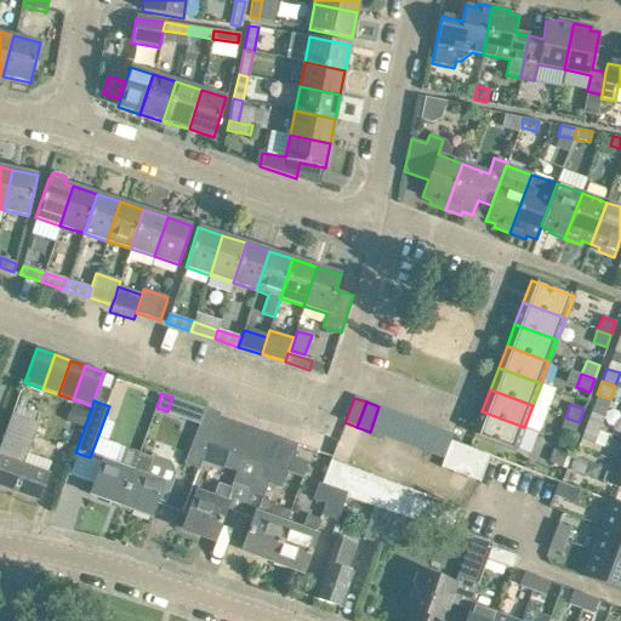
[(73,405),(67,421),(84,427),(89,411),(73,405)]
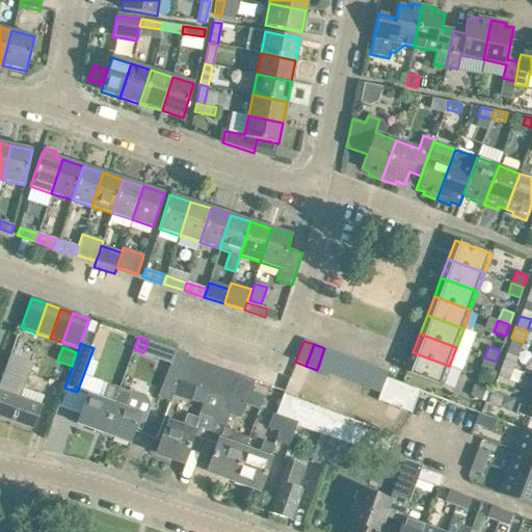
[(327,373),(335,352),(324,348),(317,370),(327,373)]
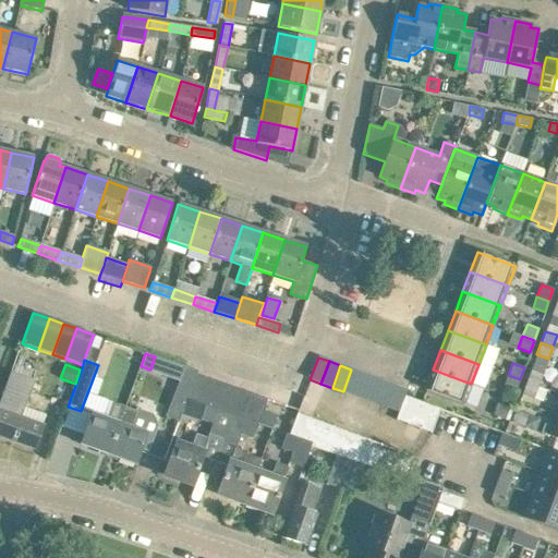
[(354,396),(363,374),(351,370),(343,391),(354,396)]
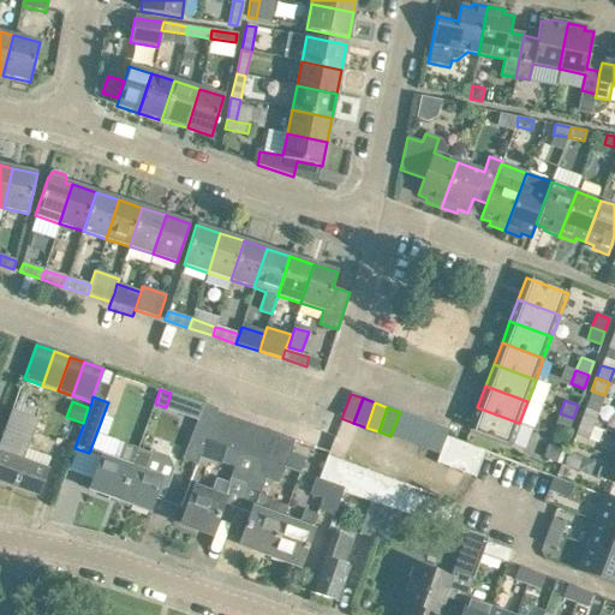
[(511,446),(519,423),(477,407),(469,430),(511,446)]
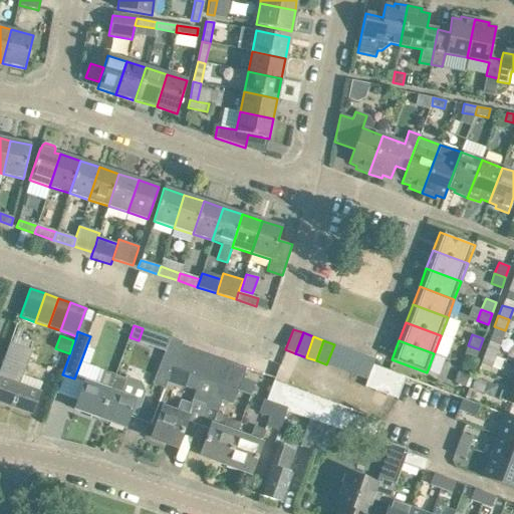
[(496,355),(499,345),(489,341),(485,351),(496,355)]
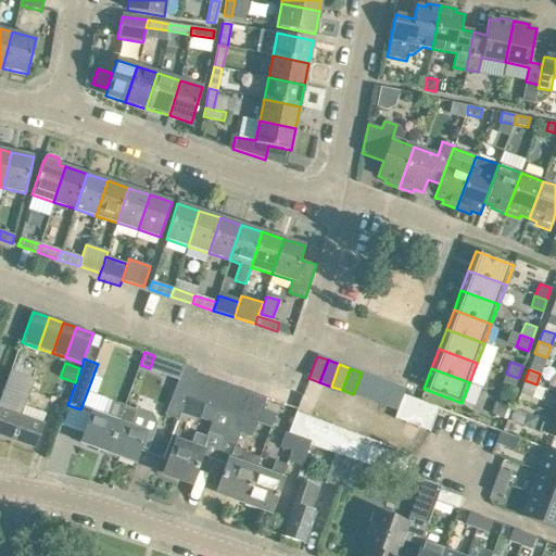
[(364,399),(373,376),(362,373),(353,394),(364,399)]
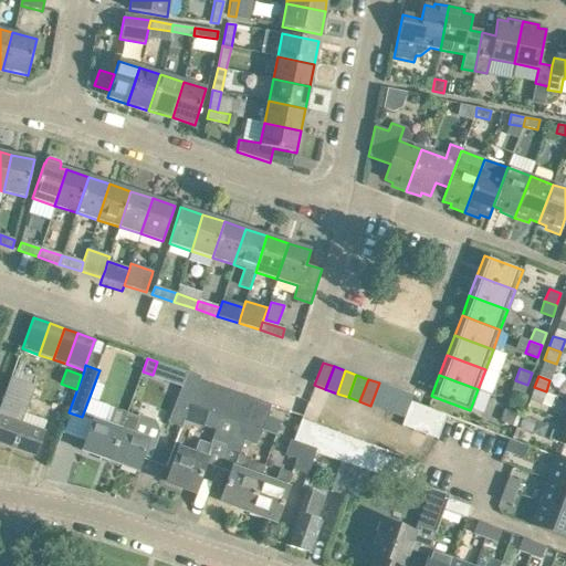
[(19,426),(32,389),(10,380),(0,406),(0,441),(35,456),(43,435),(19,426)]
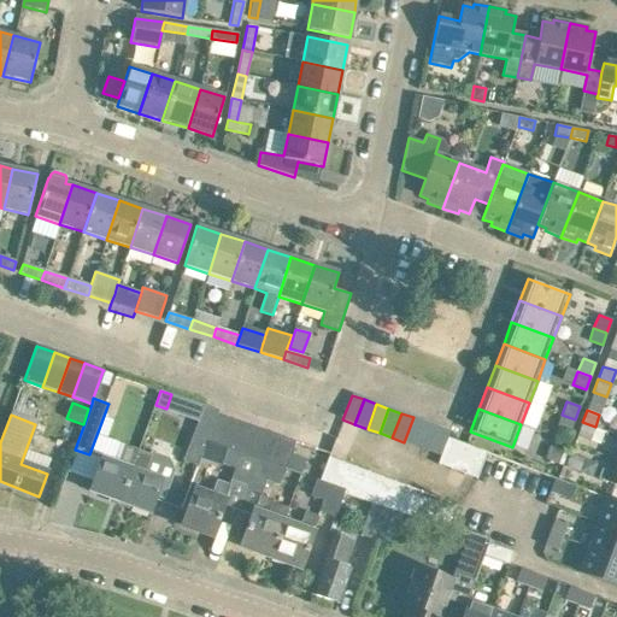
[(223,447),(234,421),(217,415),(209,439),(209,441),(223,447)]
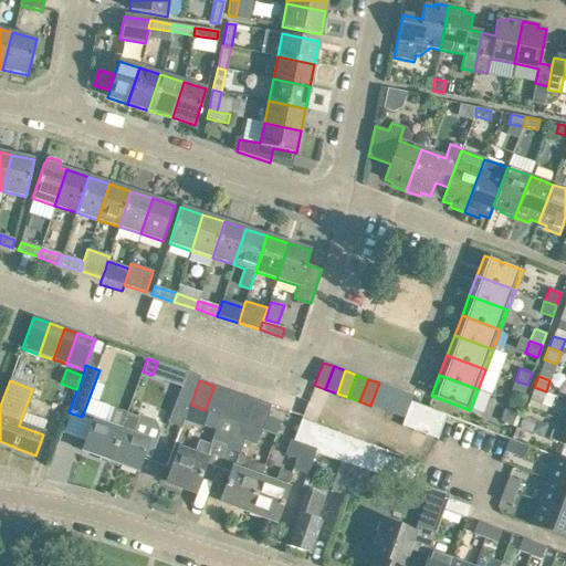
[(523,396),(527,385),(515,380),(511,391),(523,396)]
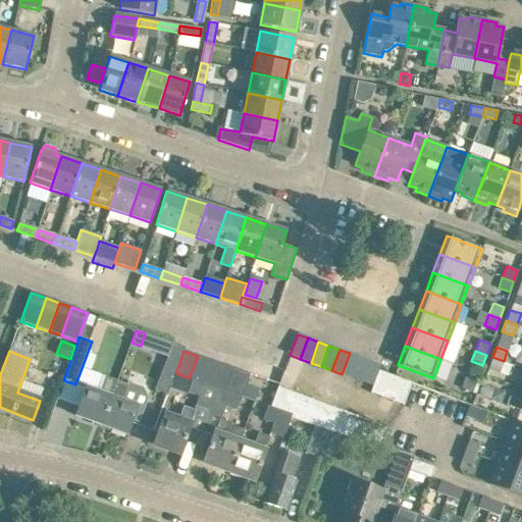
[(352,378),(360,357),(350,353),(342,374),(352,378)]
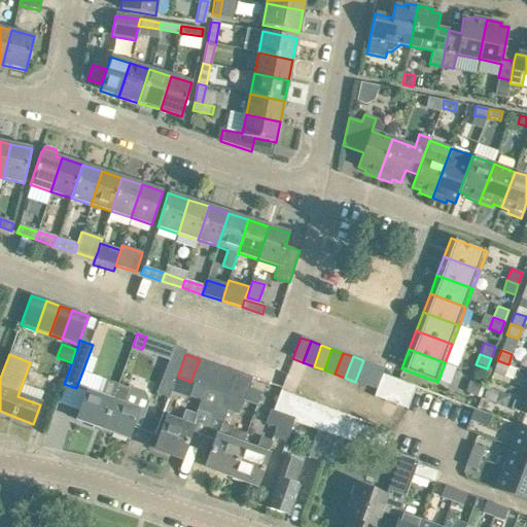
[(204,386),(212,363),(200,359),(190,382),(195,383),(204,386)]
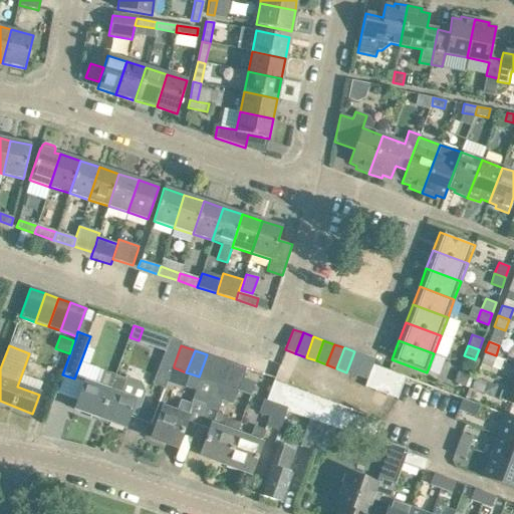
[(356,376),(364,355),(354,351),(346,372),(356,376)]
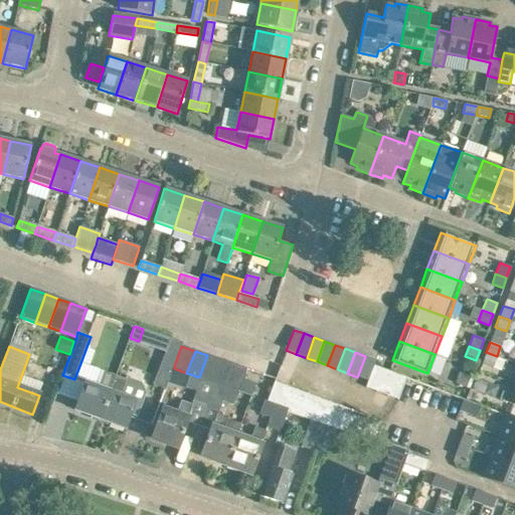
[(493,367),(497,356),(486,352),(482,362),(493,367)]
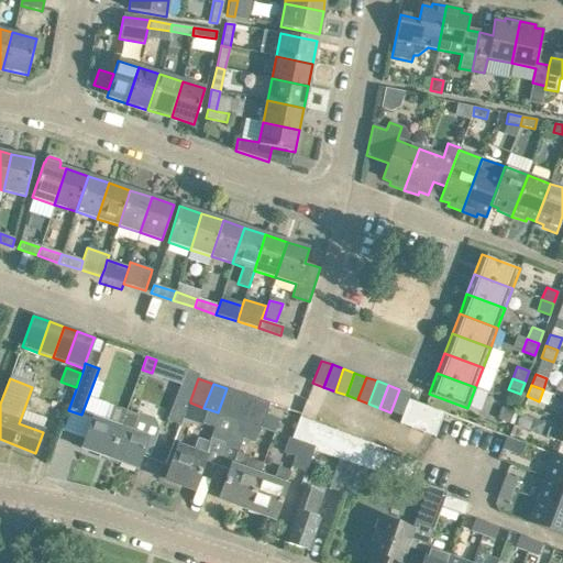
[(241,394),(227,388),(218,412),(232,418),(241,394)]
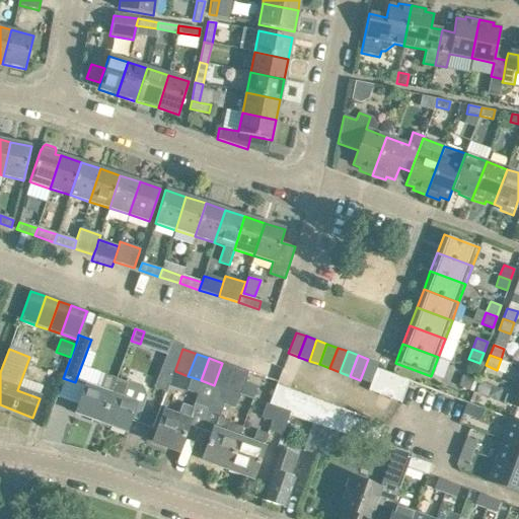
[(376,369),(378,363),(368,359),(360,380),(370,383),(374,374),(376,369)]
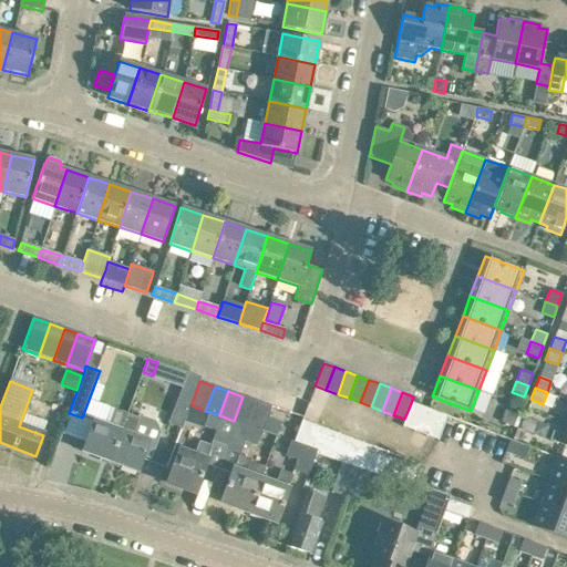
[(248,425),(257,401),(243,397),(234,421),(236,421),(248,425)]
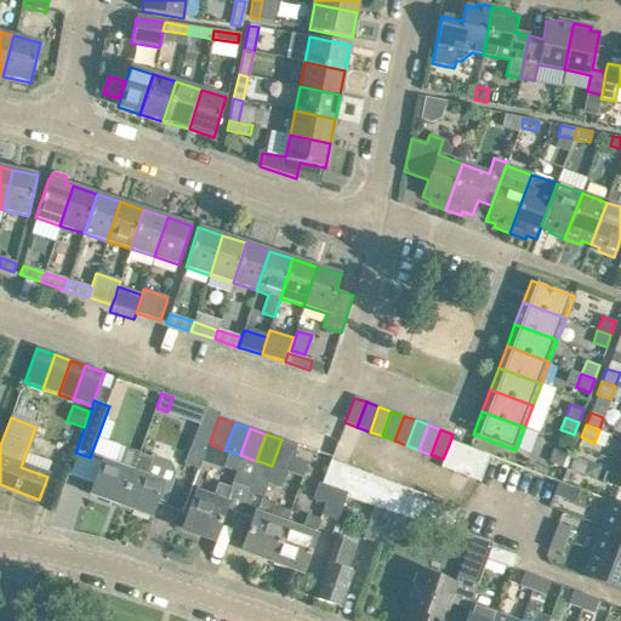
[(200,469),(210,444),(210,442),(194,436),(184,465),(200,469)]
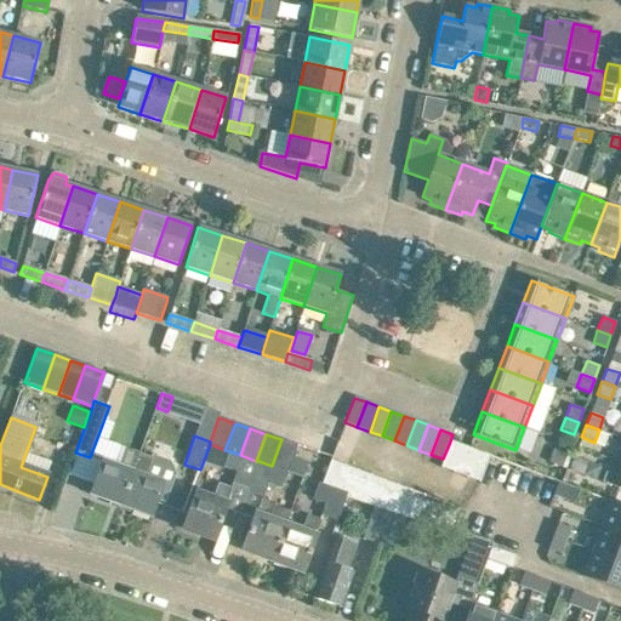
[(289,467),(297,445),(281,439),(272,466),(286,471),(288,471),(289,467)]
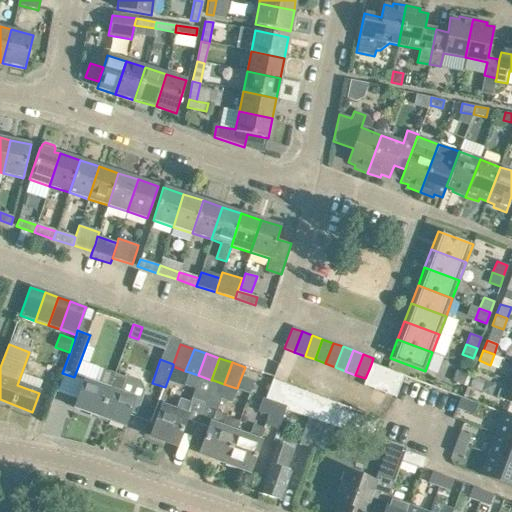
[(374,390),(382,368),(371,364),(369,369),(365,378),(363,386),(374,390)]
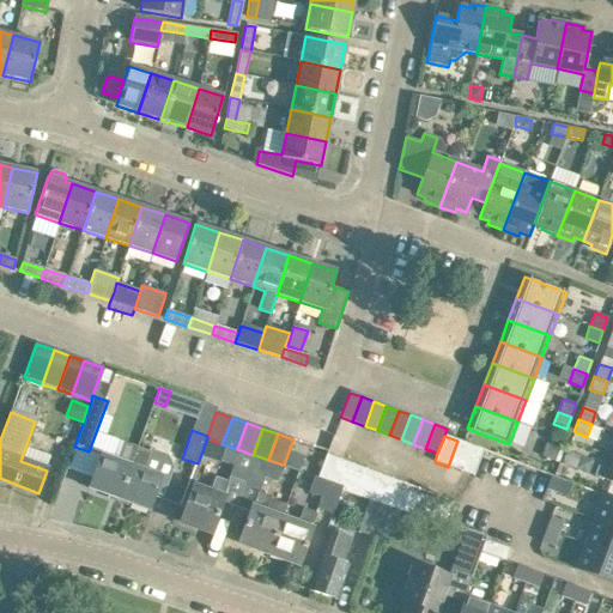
[(461,472),(471,445),(457,441),(448,467),(461,472)]
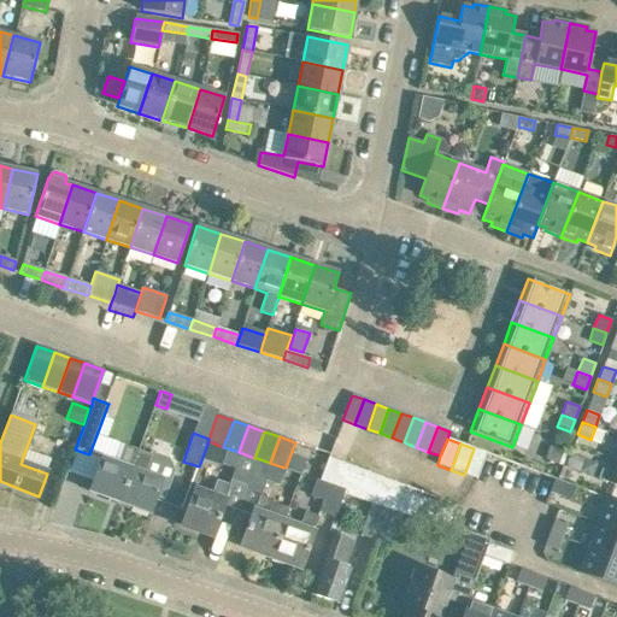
[(118,503),(137,451),(124,446),(118,464),(101,458),(98,469),(89,492),(118,503)]
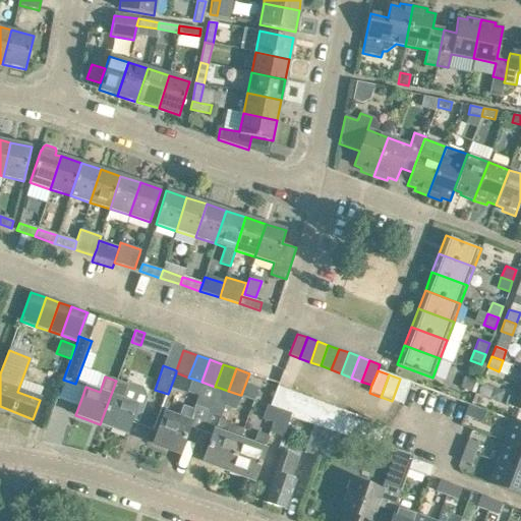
[(472,392),(475,381),(464,377),(460,388),(472,392)]
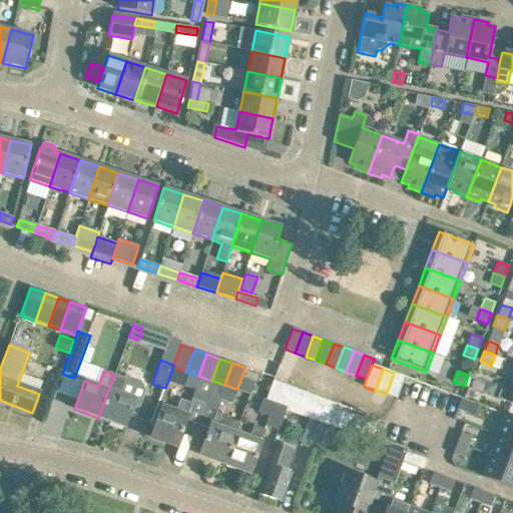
[(205,404),(213,381),(211,381),(198,376),(189,373),(185,386),(195,390),(192,399),(205,404)]
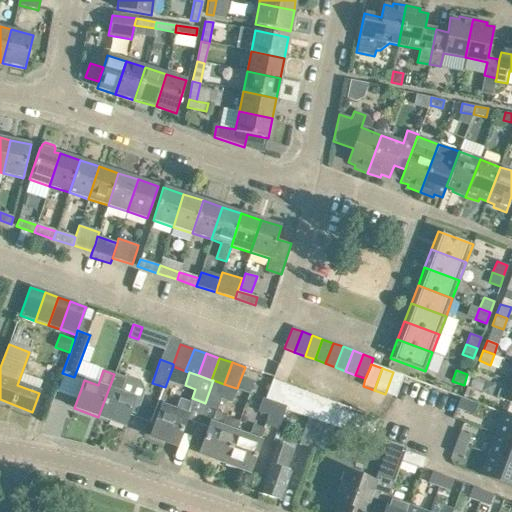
[(404,376),(393,372),(385,394),(395,398),(403,377),(404,376)]
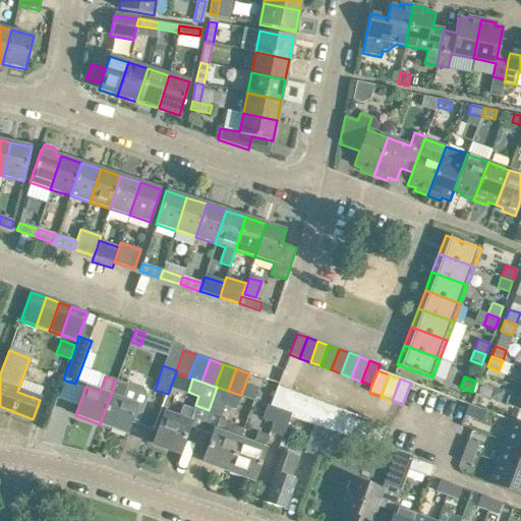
[(128,382),(127,385),(116,381),(100,424),(126,433),(131,419),(138,421),(148,398),(142,387),(128,382)]
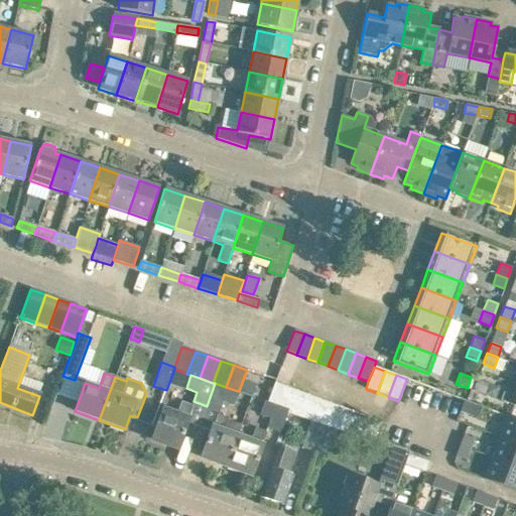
[(471,377),(468,388),(474,390),(477,380),(471,377)]
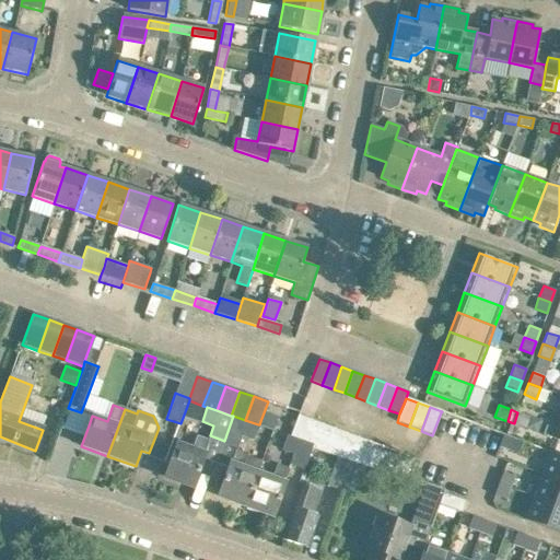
[(525,428),(529,416),(517,412),(514,423),(525,428)]
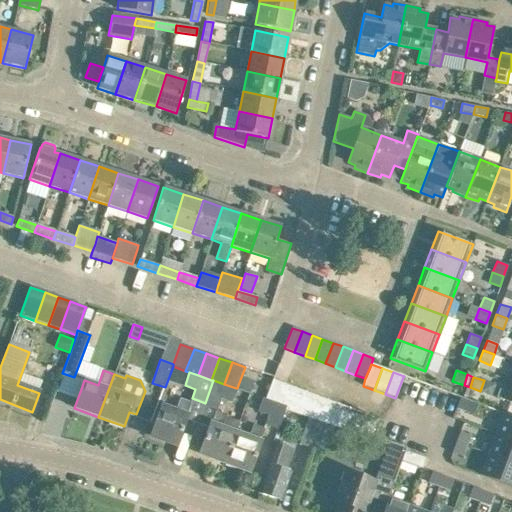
[(278,403),(285,384),(273,379),(266,398),(278,403)]
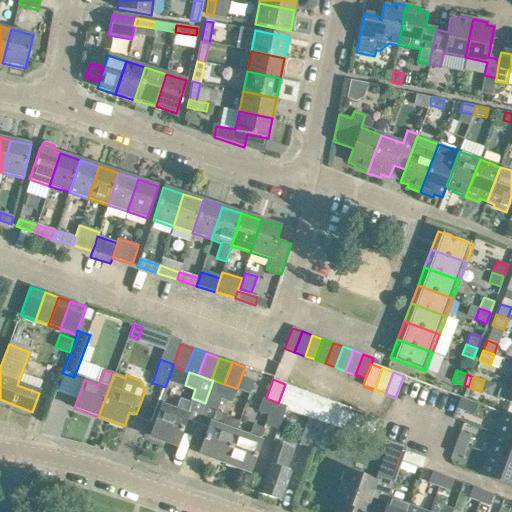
[(231,401),(236,388),(224,384),(213,380),(205,403),(218,408),(222,398),(231,401)]
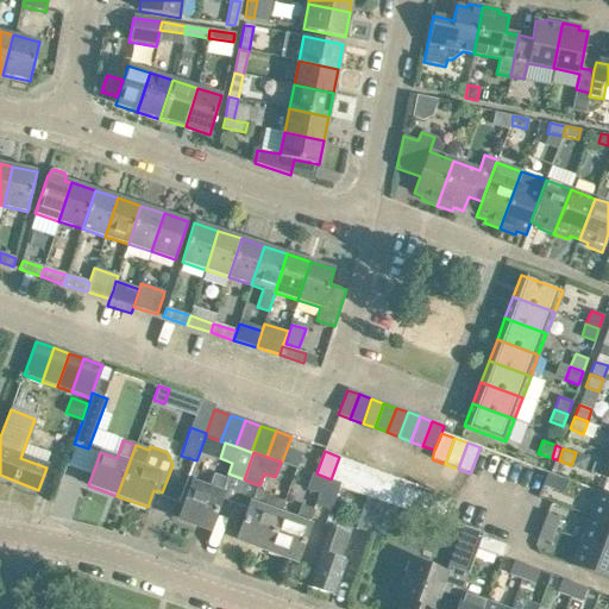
[(352,462),(339,457),(331,479),(340,483),(339,487),(341,488),(352,462)]
